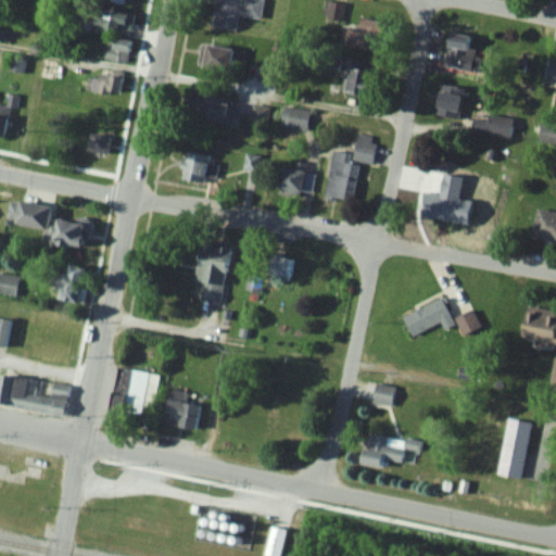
[(216,0),(213,27),(236,30),(239,15),(261,19),(264,0),(216,0)]
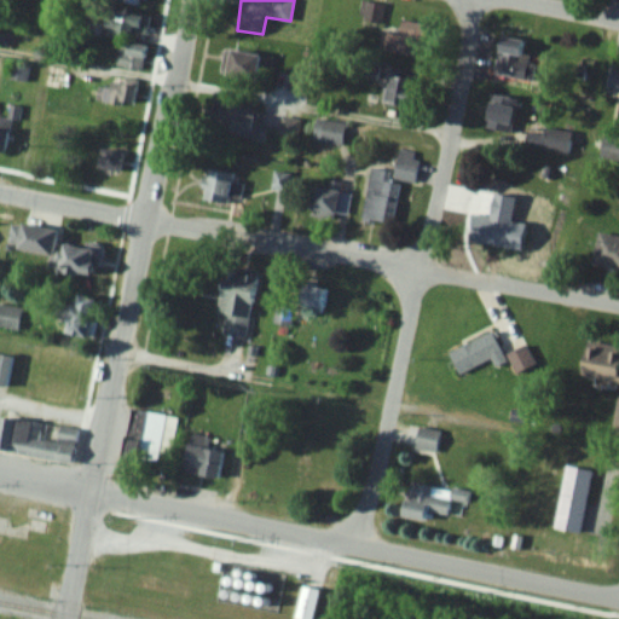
[(146,34),(149,12),(106,6),(104,28),(146,34)]
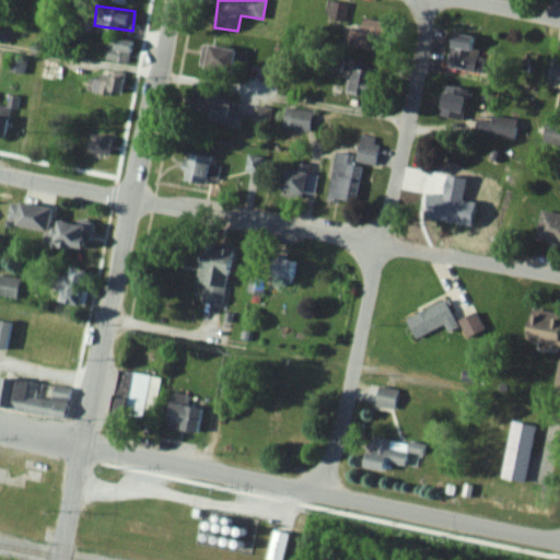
[(387,23),(359,16),(352,46),(381,51),(387,23)]
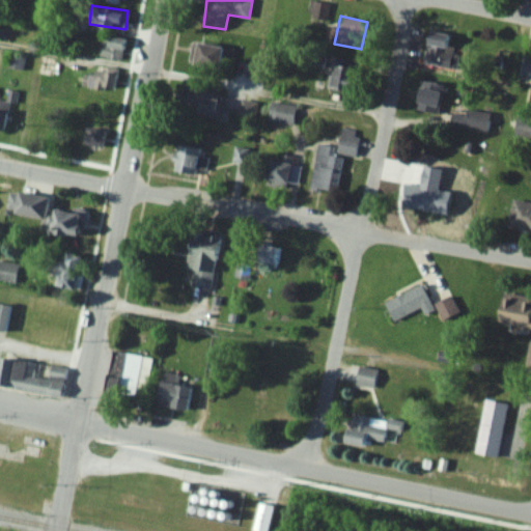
[(423,63),(453,67),(456,48),(447,46),(449,34),(428,31),(423,63)]
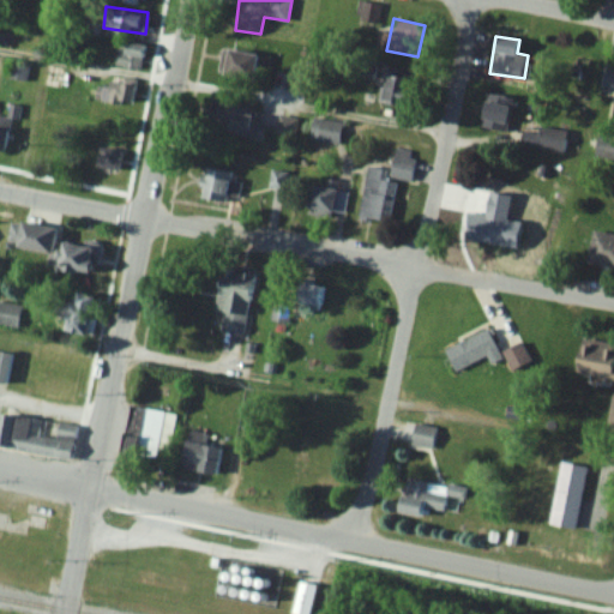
[(145,44),(122,40),(116,65),(139,70),(145,44)]
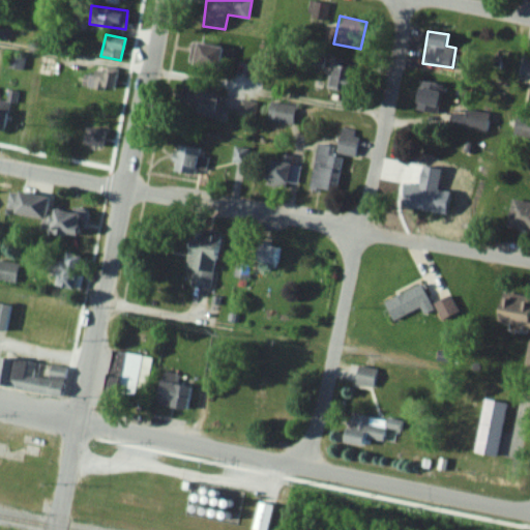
[(188,63),(219,68),(224,46),(193,39),(188,63)]
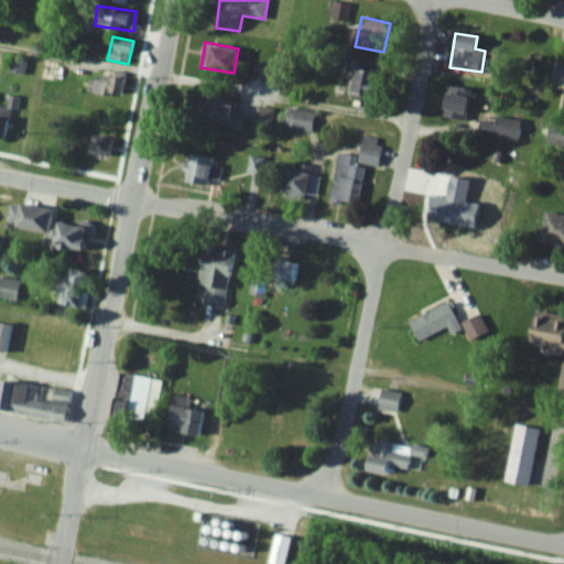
[(25,60),(11,57),(9,72),(24,74),(25,60)]
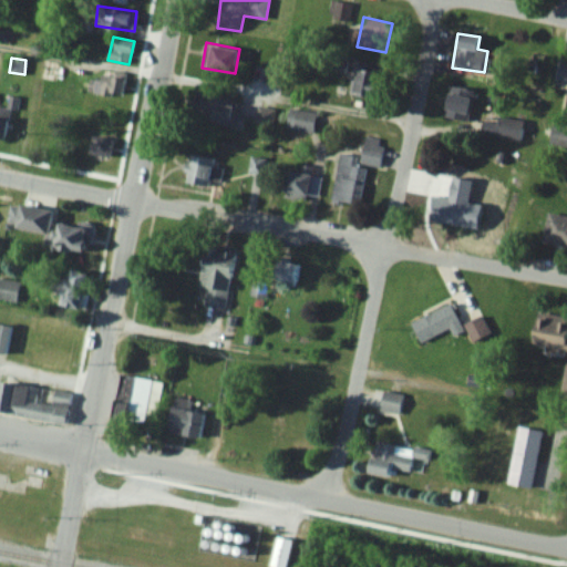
[(566,61),(558,59),(554,80),(566,82),(566,61)]
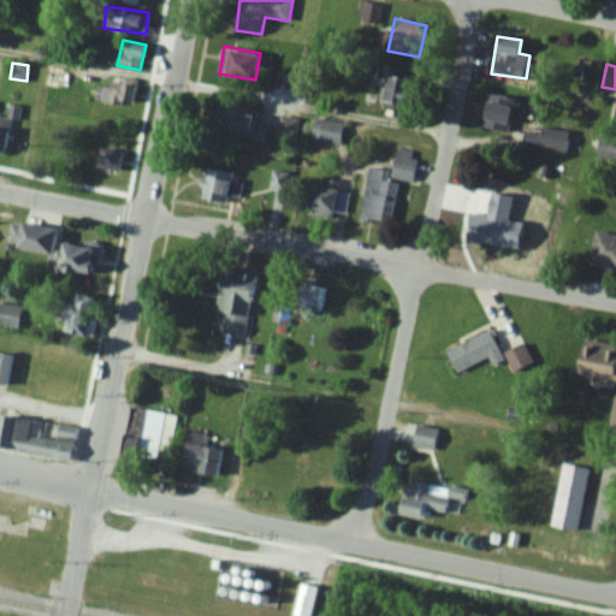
[(46,86),(61,86),(61,66),(46,66),(46,86)]
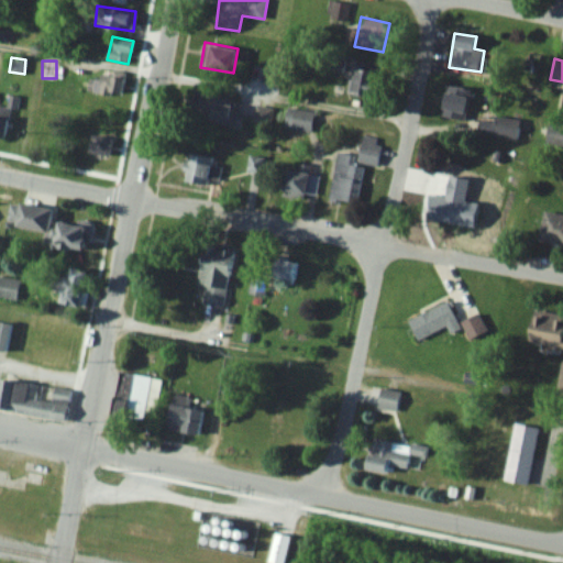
[(351,95),(375,96),(376,72),(352,70),(351,95)]
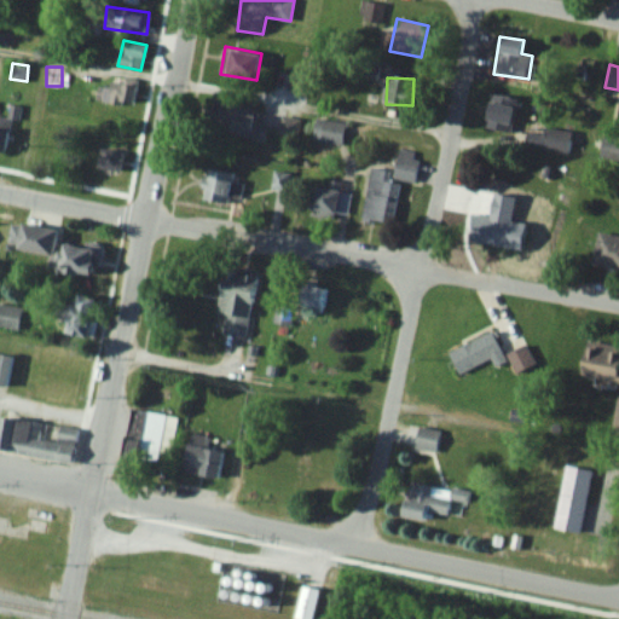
[(134,82),(104,82),(104,104),(134,104),(134,82)]
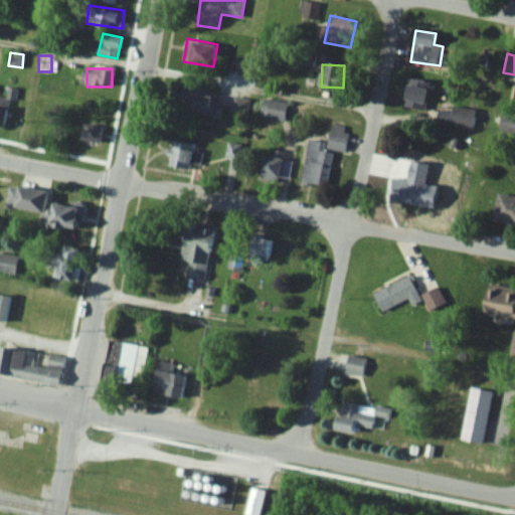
[(430,81),(408,77),(403,108),(424,111),(430,81)]
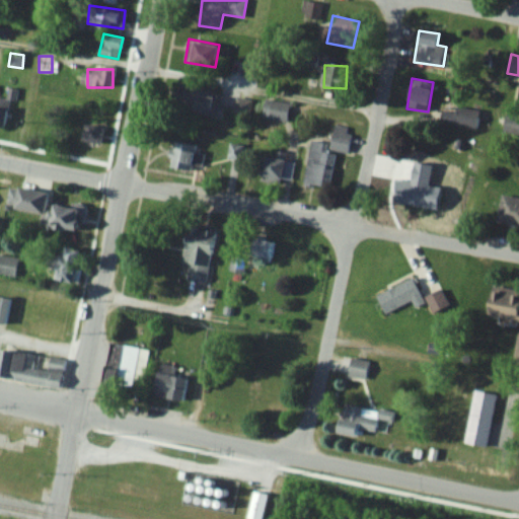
[(210,117),(220,97),(198,86),(188,105),(210,117)]
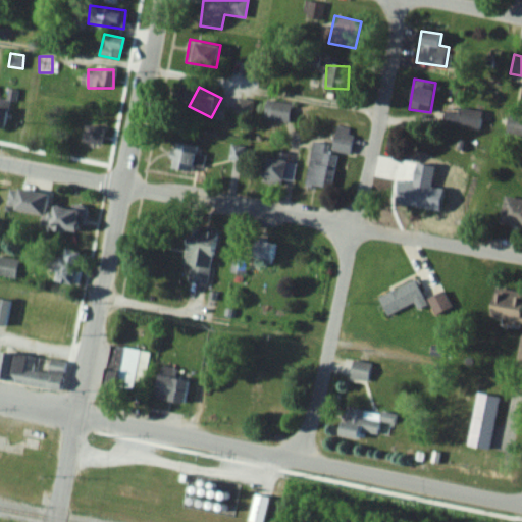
[(236,113),(251,115),(253,100),(239,98),(236,113)]
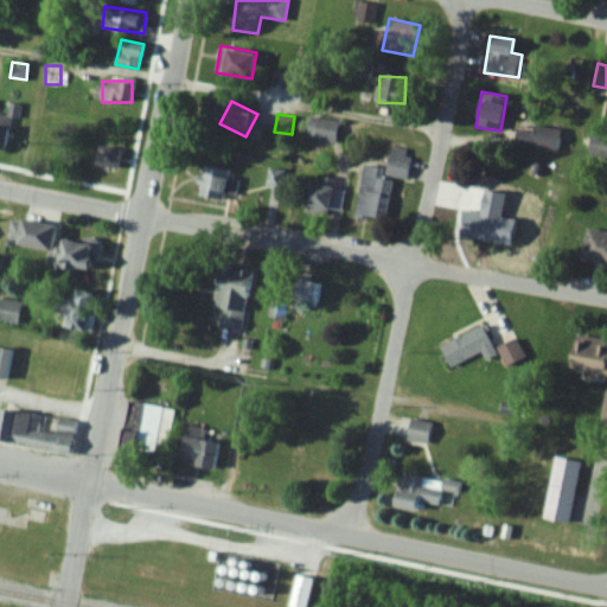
[(307,138),(337,140),(339,119),(310,116),(307,138)]
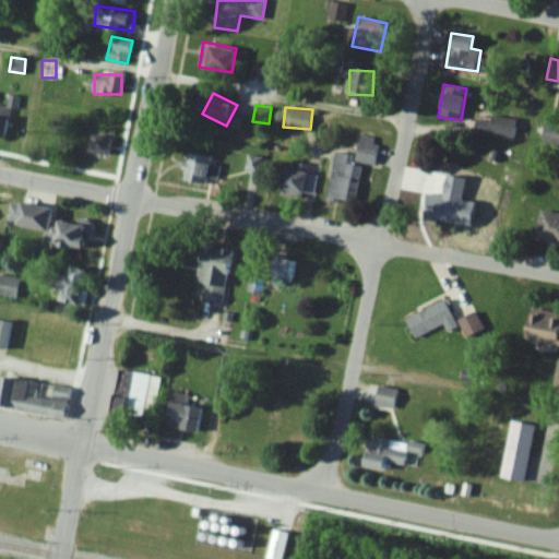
[(510,119),(494,116),(492,123),(479,121),(477,131),(507,137),(510,119)]
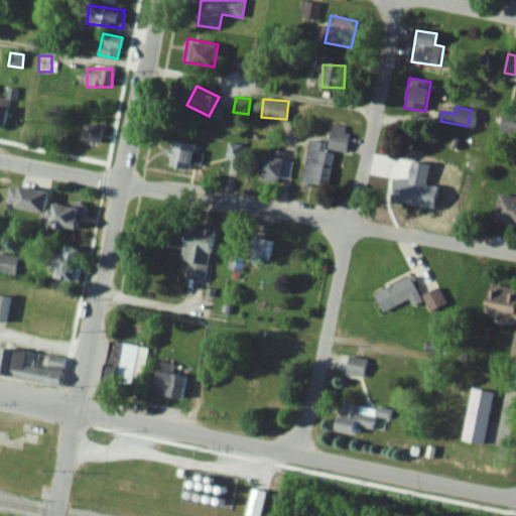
[(514,115),(502,116),(502,132),(515,131),(514,115)]
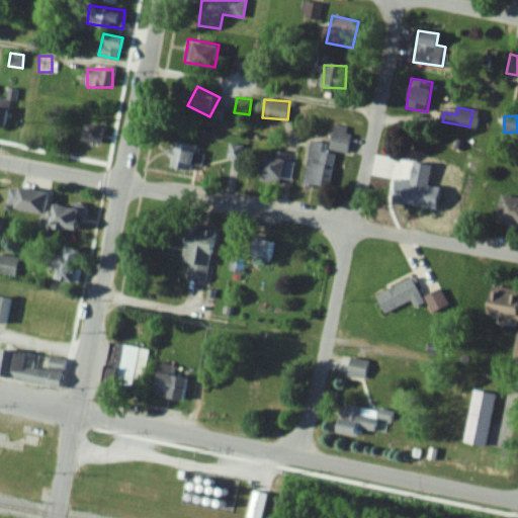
[(100,144),(103,127),(85,123),(82,141),(100,144)]
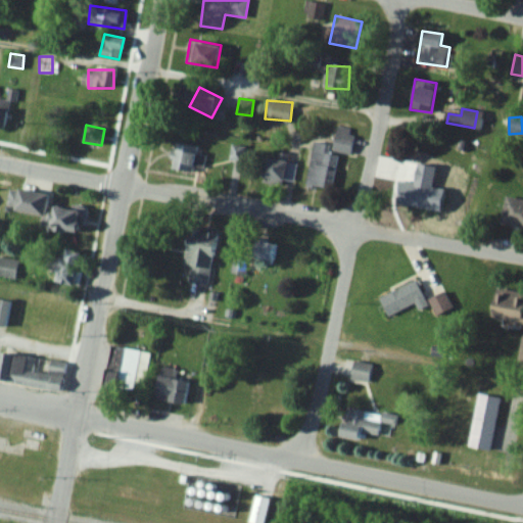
[(314,141),(306,186),(332,190),(338,151),(350,153),(354,129),(336,126),(333,145),(314,141)]
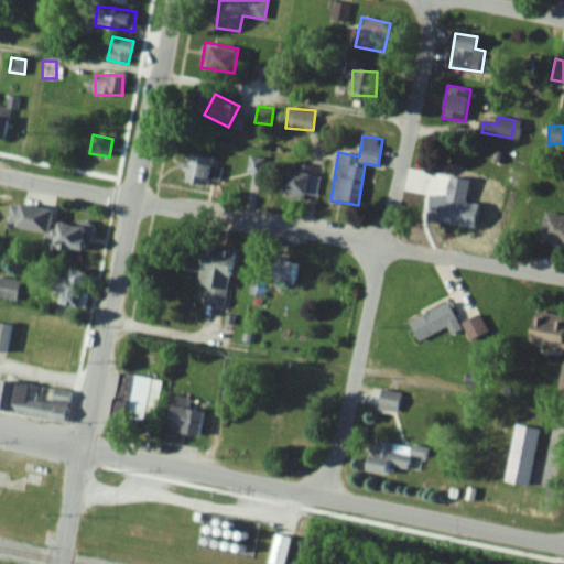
[(184,182),(207,186),(209,177),(217,180),(220,160),(188,154),(184,182)]
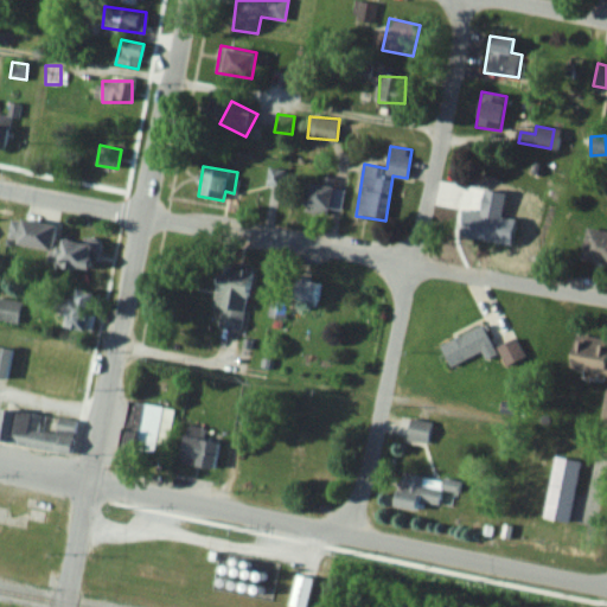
[(345,187),(307,180),(302,206),(340,213),(345,187)]
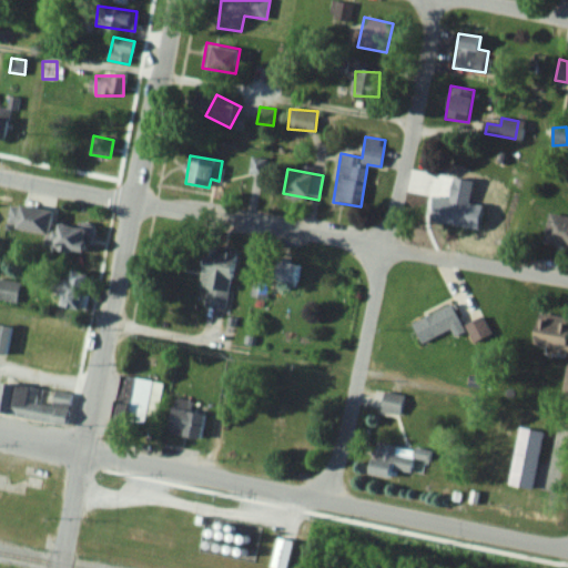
[(453,225),(460,200),(438,193),(430,220),(453,225)]
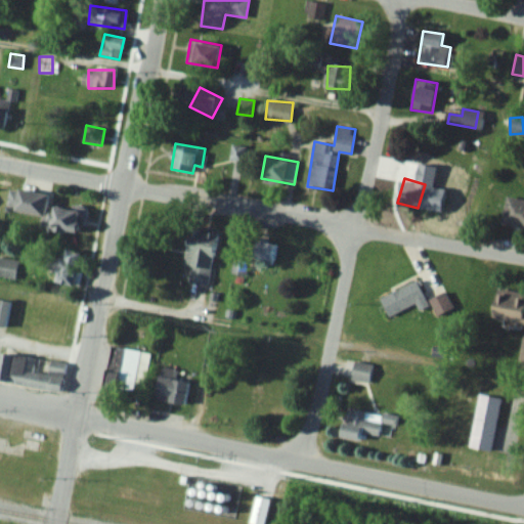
[(81,232),(84,206),(48,202),(49,193),(9,188),(6,210),(43,214),(41,227),(81,232)]
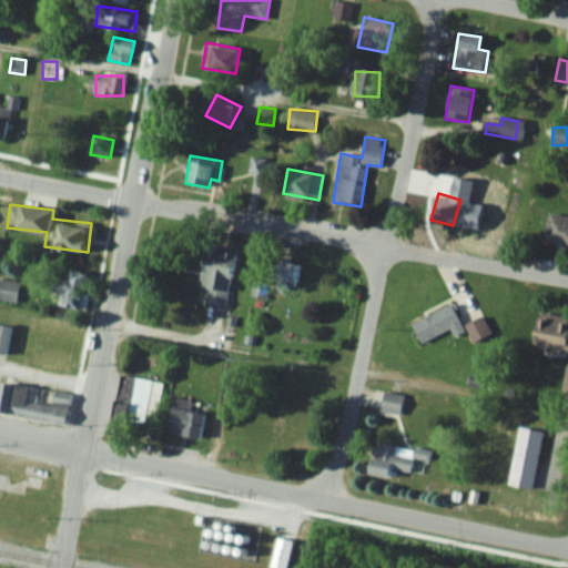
[(458,223),(469,227),(475,210),(463,206),(458,223)]
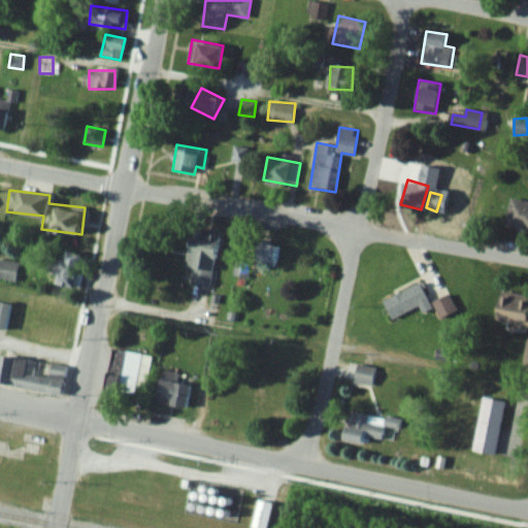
[(527,230),(527,202),(509,200),(505,227),(527,230)]
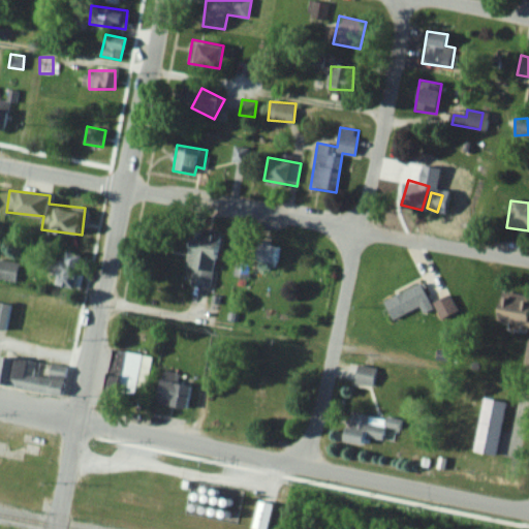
[(186,297),(211,299),(215,234),(190,231),(186,297)]
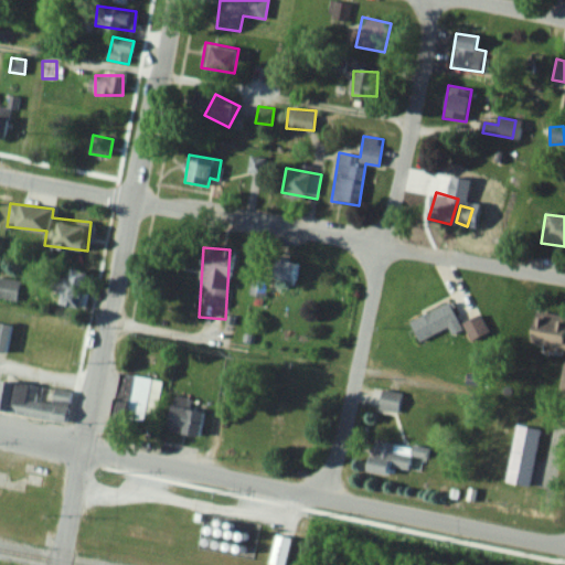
[(297,263),(277,259),(273,287),(292,290),(297,263)]
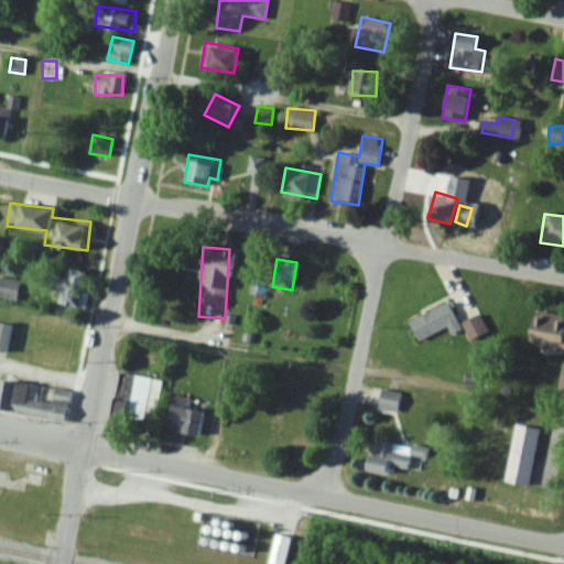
[(87,271),(66,268),(60,304),(80,307),(87,271)]
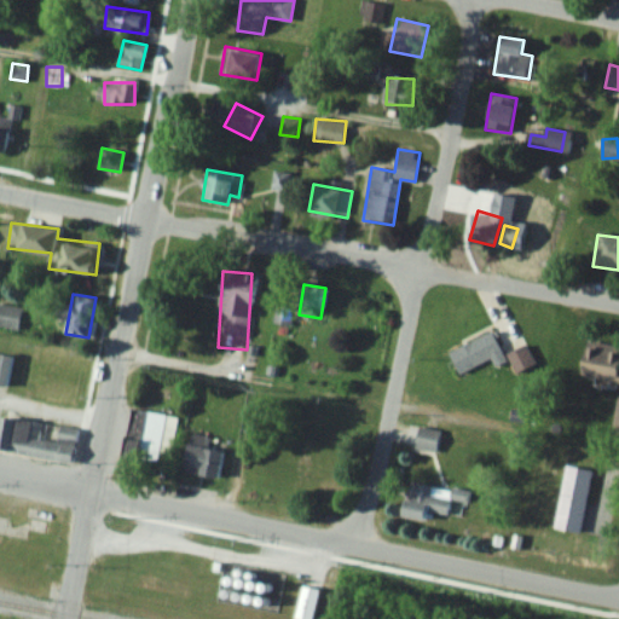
[(23,311),(3,300),(0,304),(0,323),(13,330),(23,311)]
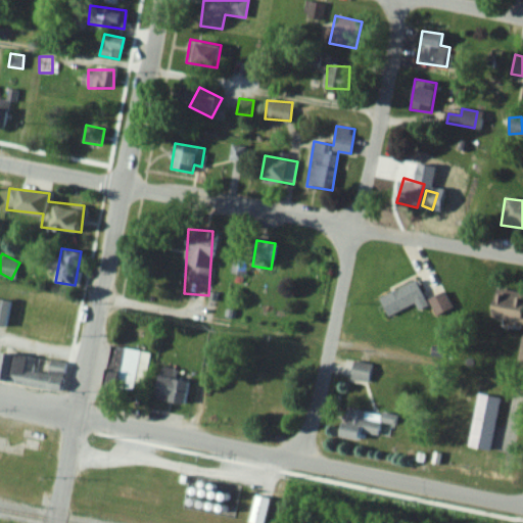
[(387,316),(414,302),(418,311),(428,305),(415,279),(378,297),(387,316)]
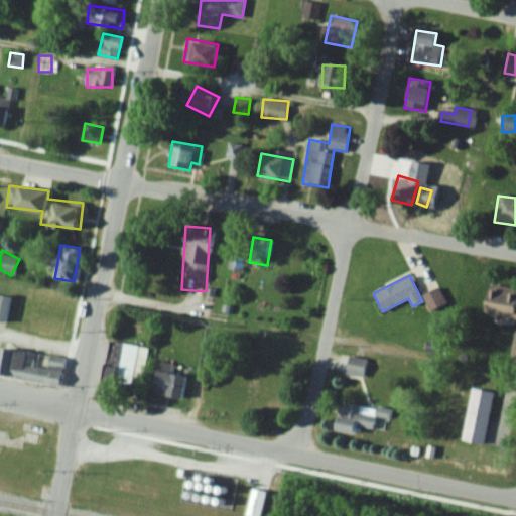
[(515,290),(491,285),(485,312),(513,319),(515,306),(515,290)]
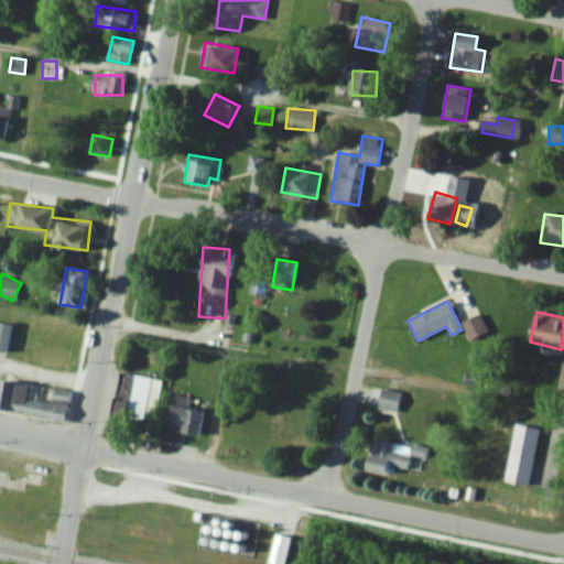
[(462,321),(468,339),(487,333),(480,314),(462,321)]
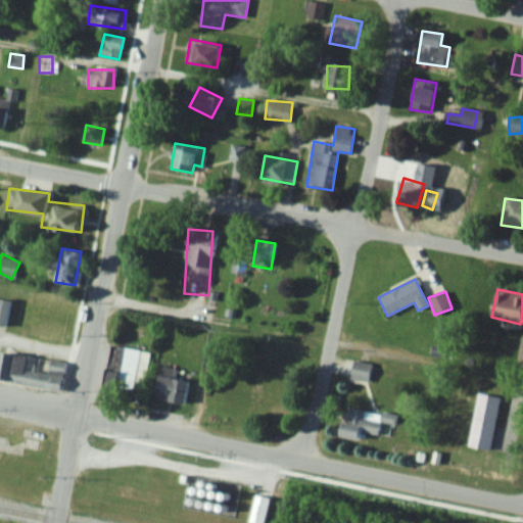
[(0,325),(4,327),(11,300),(0,297),(0,325)]
